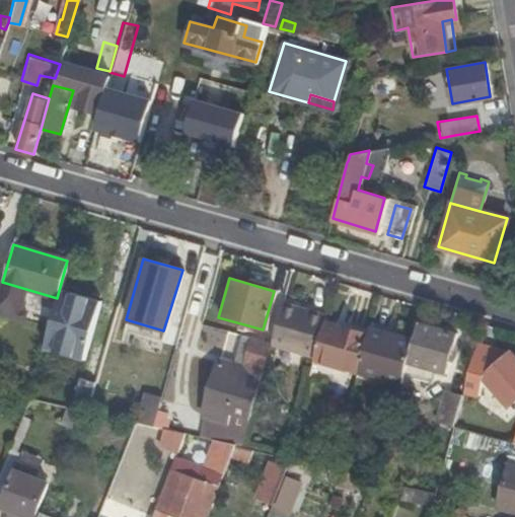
[(58,296),(57,298),(52,317),(71,322),(76,301),(58,296)]
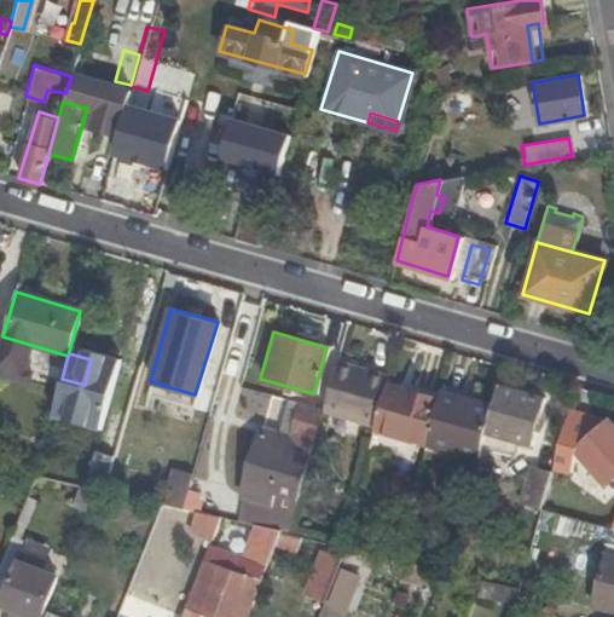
[(322,409),(375,424),(387,384),(388,379),(335,364),(322,409)]
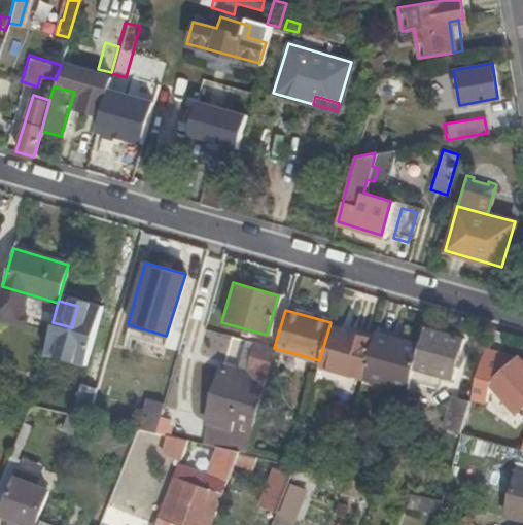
[(163,347),(166,336),(128,324),(125,336),(163,347)]
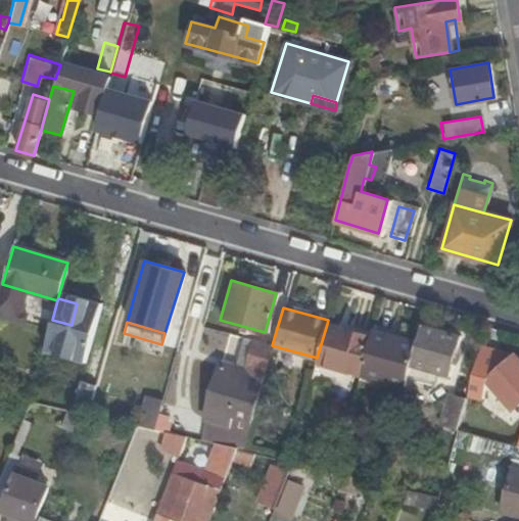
[(316,364),(360,376),(361,372),(371,337),(327,324),(317,358),(316,364)]
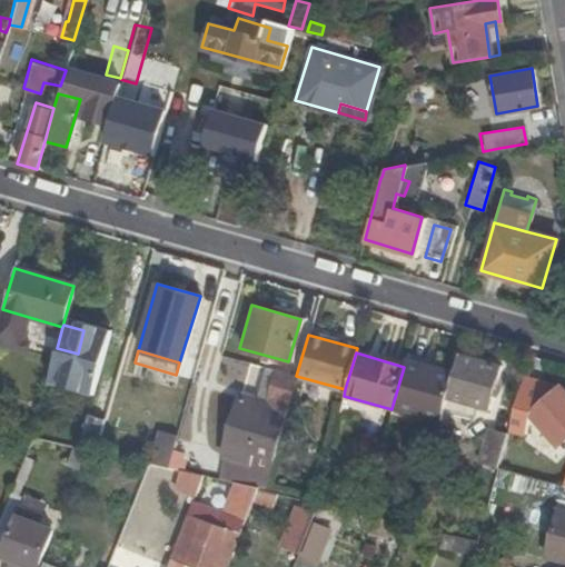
[(453,374),(446,397),(486,407),(498,366),(458,354),(453,374)]
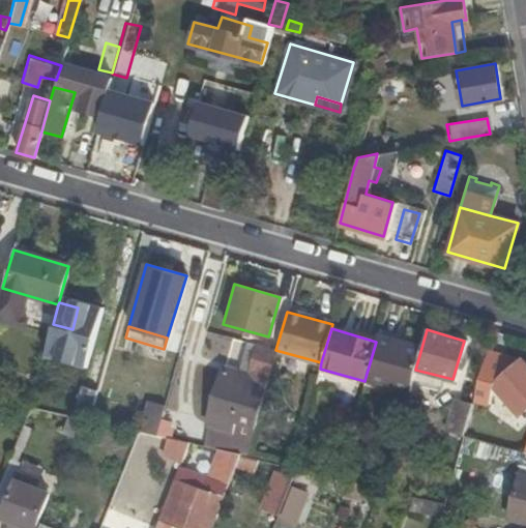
[(376,342),(366,377),(409,388),(415,370),(421,348),(377,336),(376,342)]
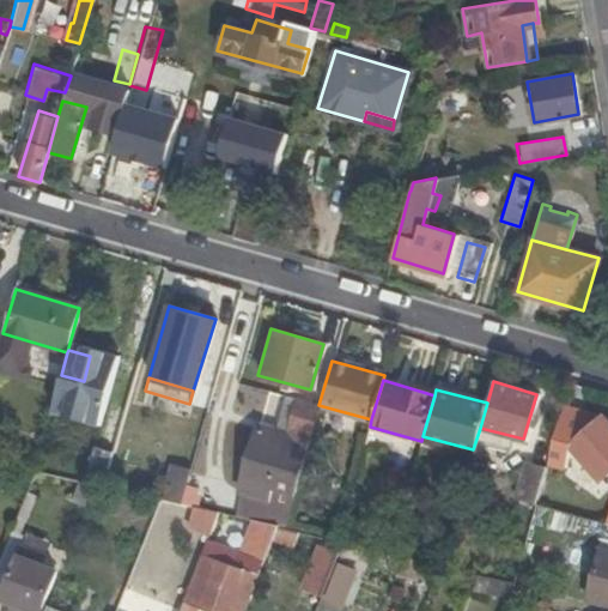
[(271,487),(293,492),(317,407),(284,398),(273,435),(255,430),(237,492),(267,501),(271,487)]
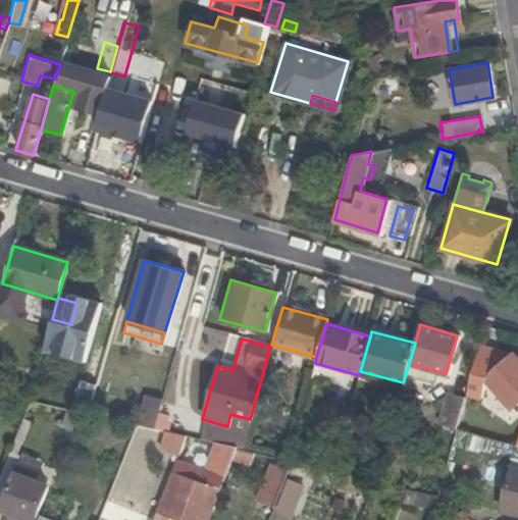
[(478,349),(464,397),(482,402),(486,378),(512,407),(517,401),(517,359),(516,357),(478,349)]
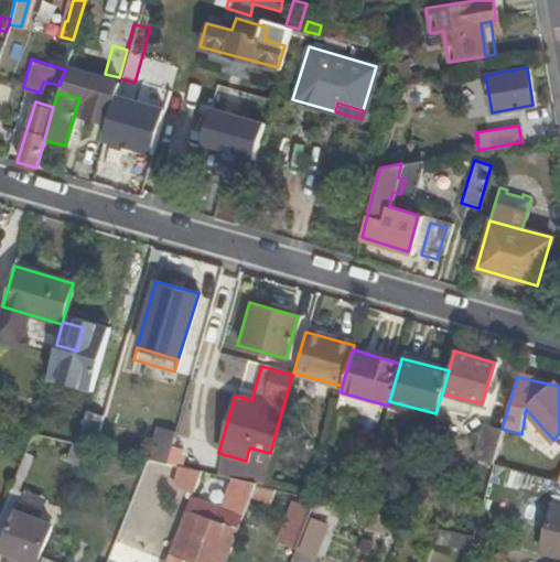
[(155,425),(147,458),(164,462),(174,431),(155,425)]
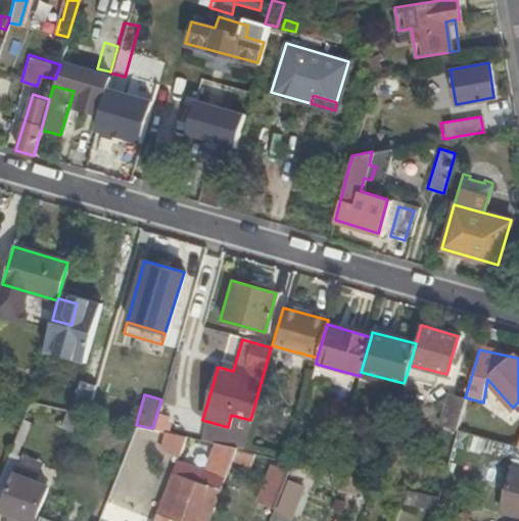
[(439,425),(457,429),(465,399),(449,395),(439,425)]
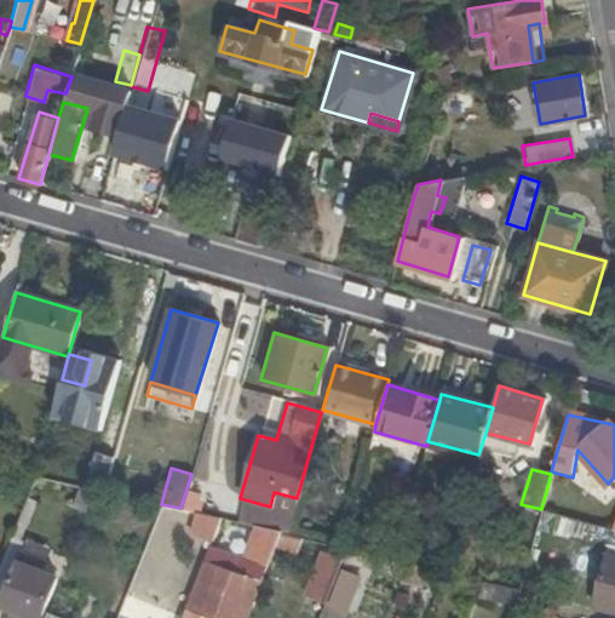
[(283,503),(279,518),(291,520),(294,505),(283,503)]
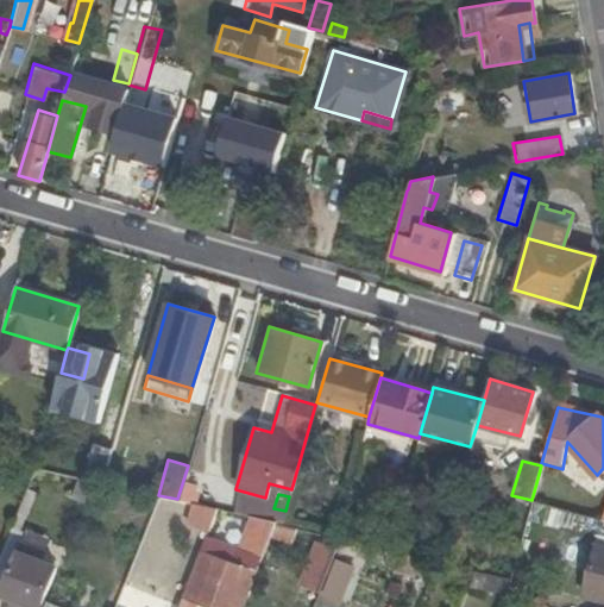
[(183,525),(207,532),(213,508),(190,501),(183,525)]
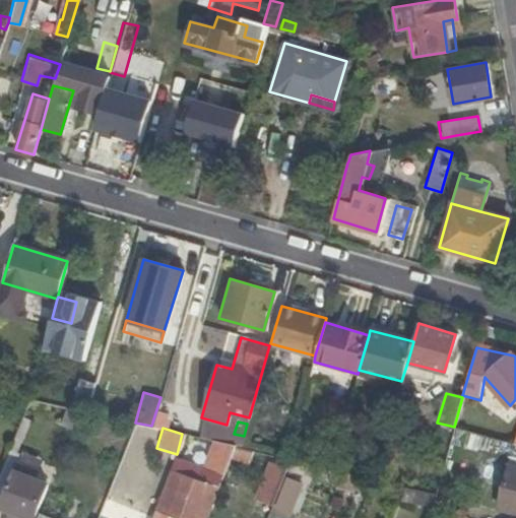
[(234,446),(241,448),(244,436),(234,434),(231,445),(234,446)]
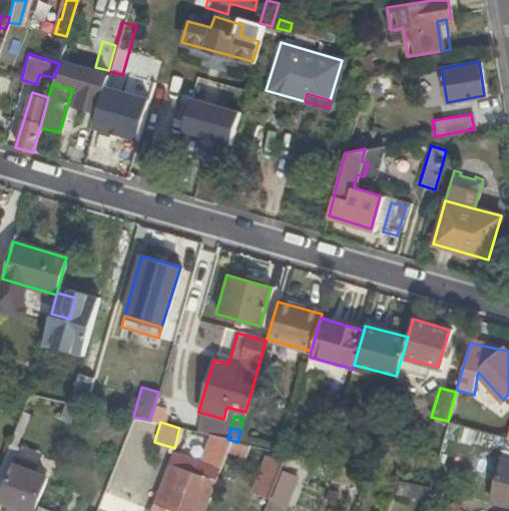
[(227,439),(218,437),(215,447),(226,450),(227,448),(230,440),(227,439)]
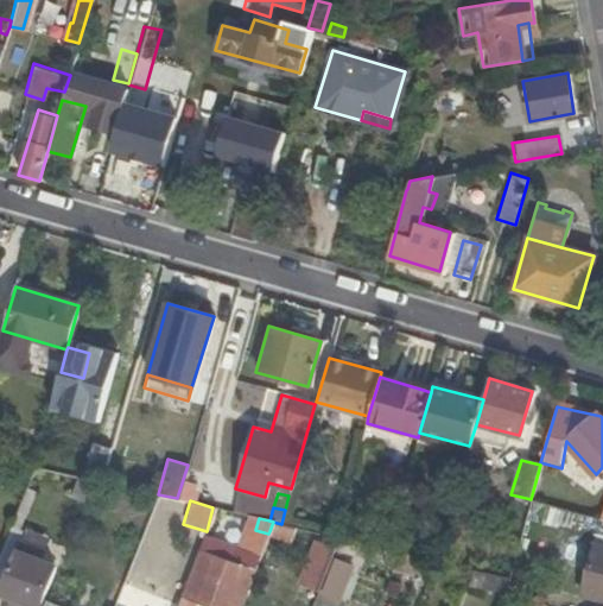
[(602,519),(602,521),(582,594),(602,600),(602,519)]
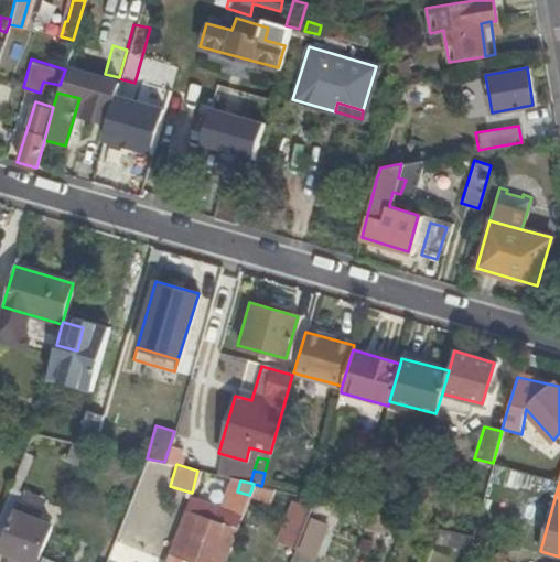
[(261,486),(254,484),(250,493),(268,497),(271,489),(261,486)]
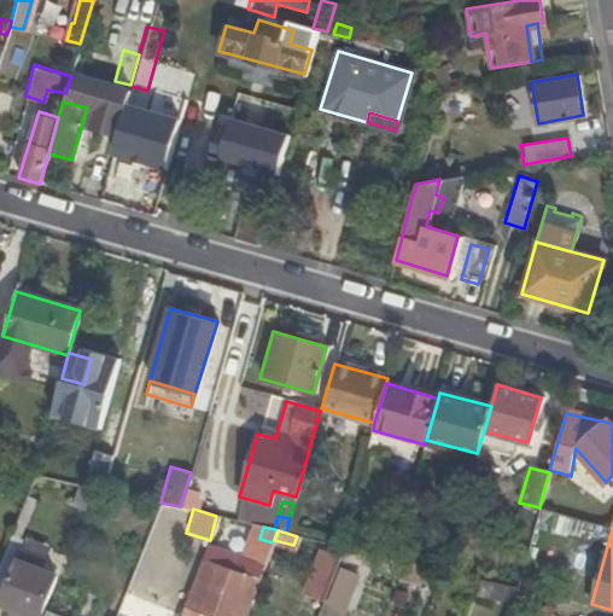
[(24,540),(9,534),(0,556),(0,602),(10,605),(6,615),(36,615),(54,573),(38,567),(41,558),(19,550),(24,540)]
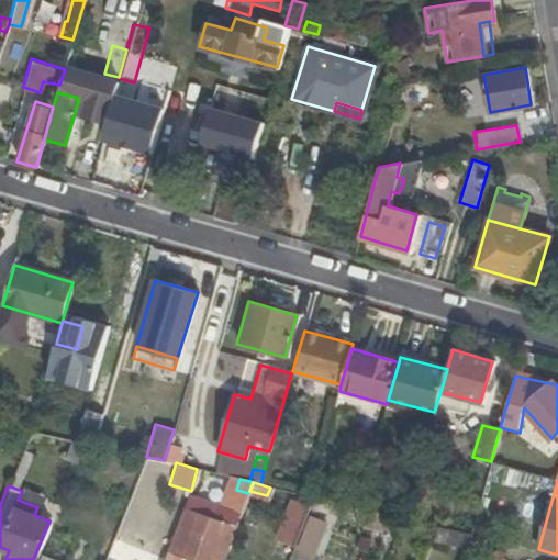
[(185,510),(170,548),(179,551),(182,553),(199,559),(221,559),(248,493),(236,490),(226,514),(211,508),(207,517),(185,510)]
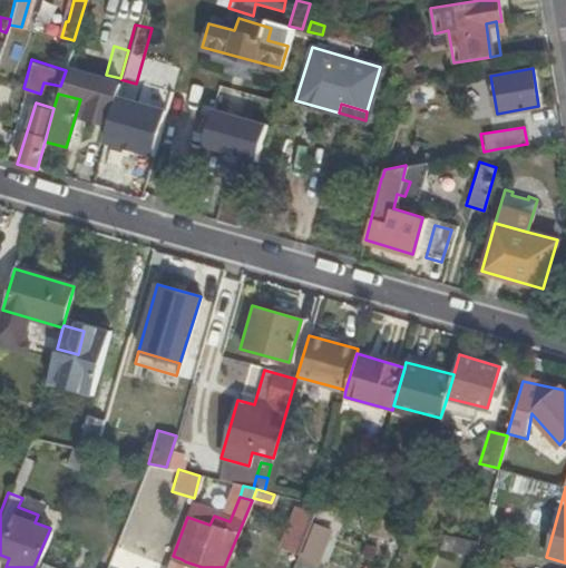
[(41,506),(22,498),(18,507),(38,515),(41,506)]
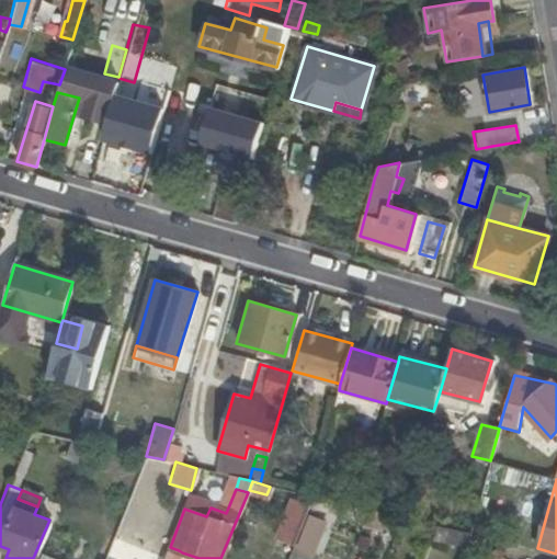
[(311,495),(307,505),(307,508),(362,520),(366,508),(357,505),(311,495)]
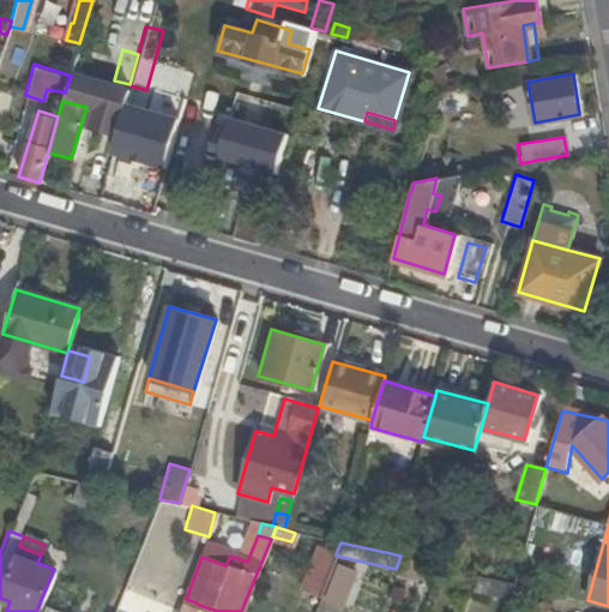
[(300,588),(319,598),(321,592),(333,562),(336,556),(336,553),(318,546),(300,588)]
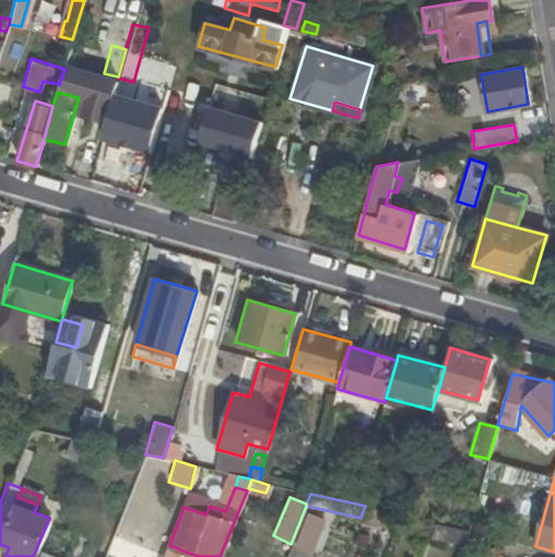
[(365,506),(361,518),(359,521),(380,529),(387,511),(365,506)]
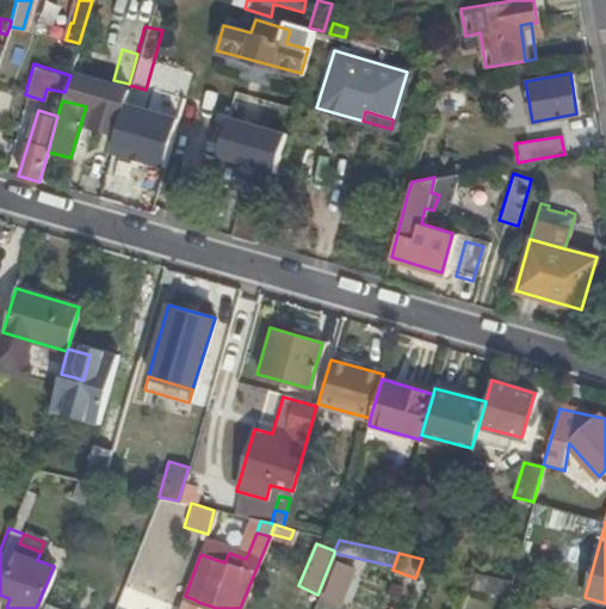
[(332,559),(320,589),(334,595),(347,565),(332,559)]
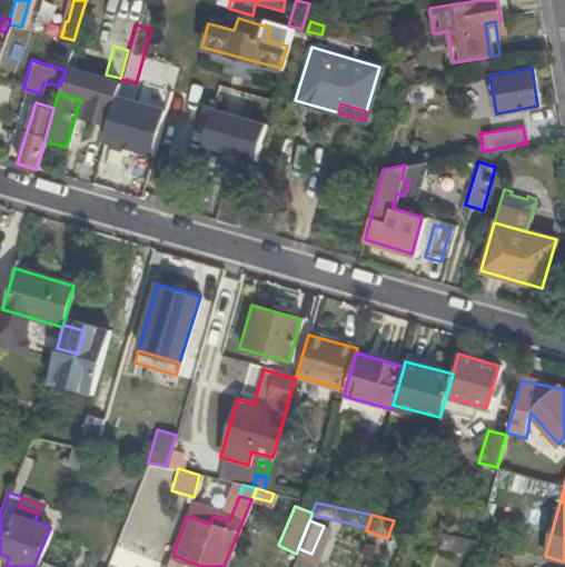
[(442,546),(472,554),(477,538),(447,531),(442,546)]
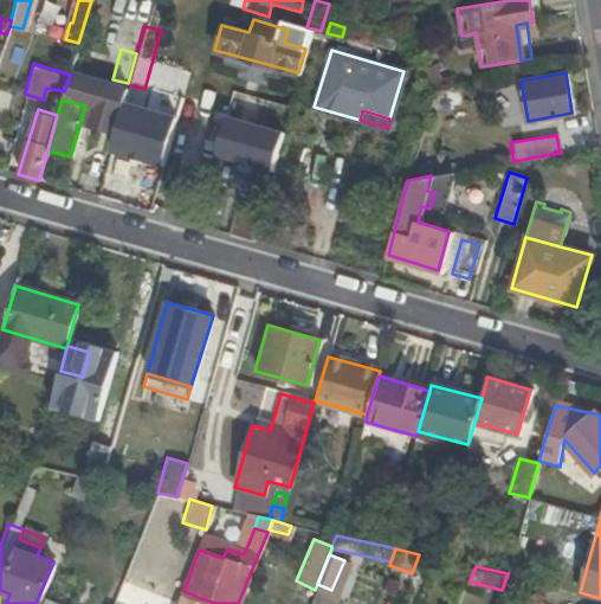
[(180,590),(174,603),(188,603),(193,595),(183,591),(180,590)]
